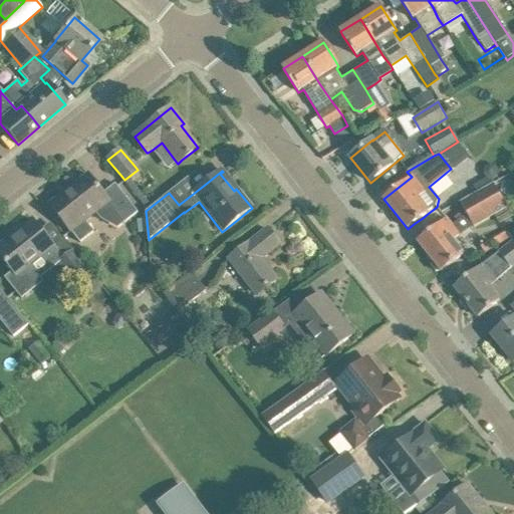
[(51,205),(50,205),(54,210),(63,221),(71,232),(79,242),(93,231),(85,221),(96,213),(108,203),(122,221),(137,211),(129,200),(115,185),(114,185),(117,188),(105,198),(103,194),(88,176),(74,186),(76,189),(53,207),(51,205)]
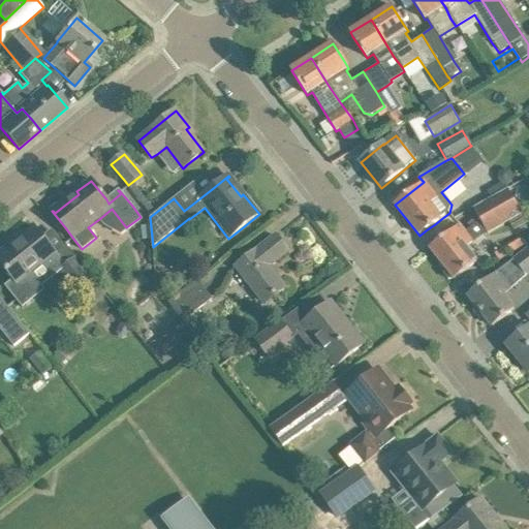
[(474,209),(480,221),(465,232),(459,225),(430,249),(446,269),(444,271),(444,274),(448,279),(453,280),(454,279),(455,280),(476,262),(465,248),(487,230),(489,234),(523,214),(508,189),(499,194),(474,209)]
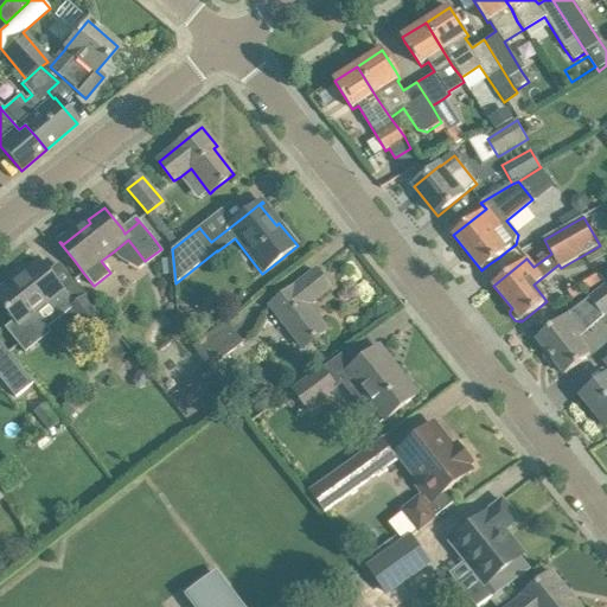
[(12,282),(0,292),(0,301),(10,314),(16,321),(6,328),(23,350),(26,355),(43,342),(39,337),(48,330),(36,315),(57,299),(59,296),(65,292),(46,269),(39,261),(39,262),(12,283),(12,282)]
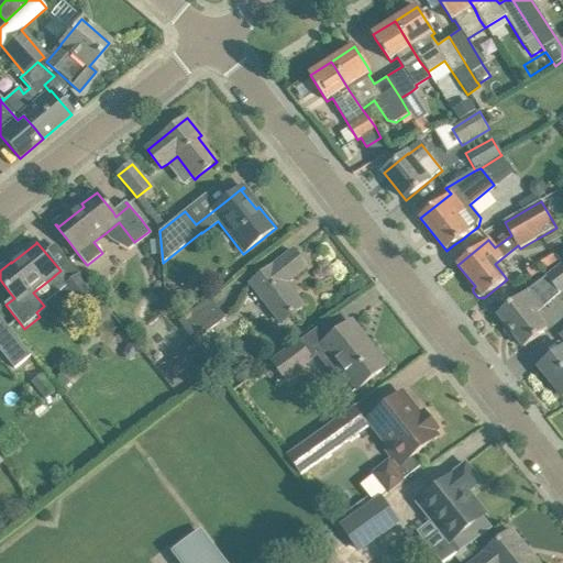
[(275,267),(274,266),(251,283),(283,323),(304,307),(286,284),(306,267),(294,252),(275,267)]
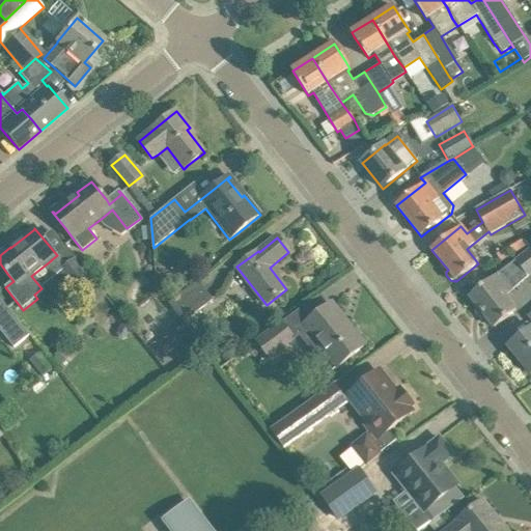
[(499,274),(470,297),(495,328),(516,311),(505,298),(513,291),(510,288),(526,277),(530,273),(530,247),(513,260),(499,274)]
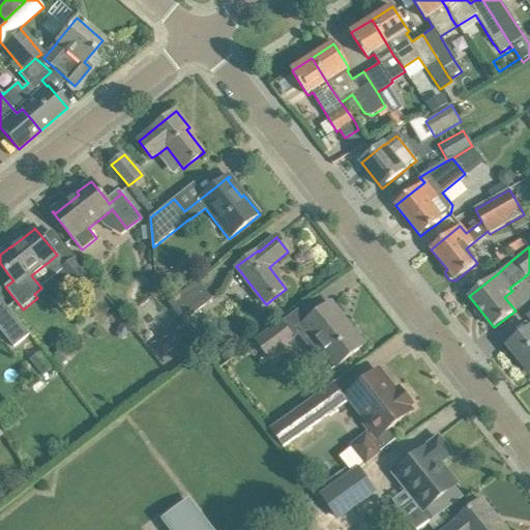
[(61,269),(58,271),(60,273),(77,296),(93,283),(75,259),(61,269)]
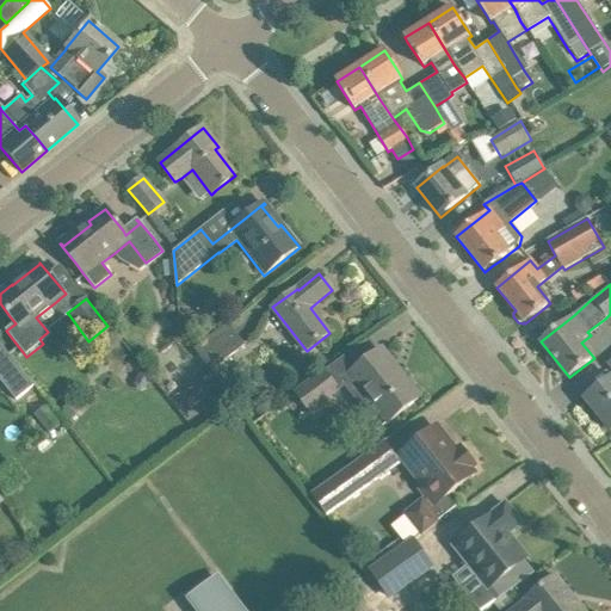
[(209,370),(244,344),(226,321),(192,347),(209,370)]
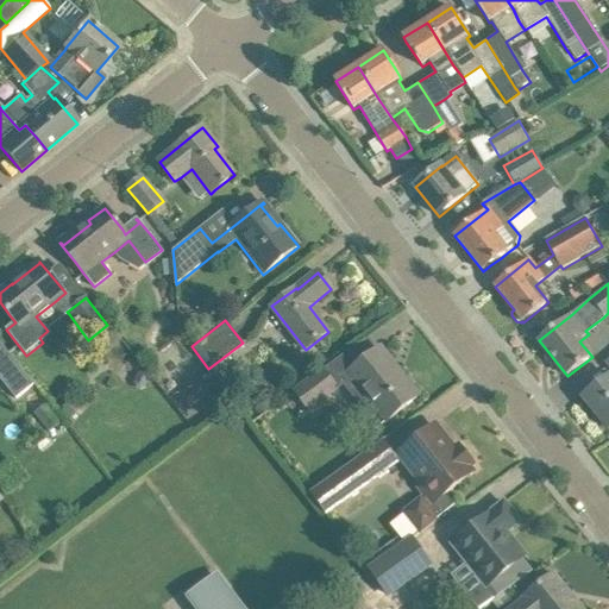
[(350,374),(340,382),(343,384),(368,416),(377,408),(387,421),(400,412),(418,396),(400,374),(396,377),(378,355),(382,351),(381,350),(362,364),(350,374)]
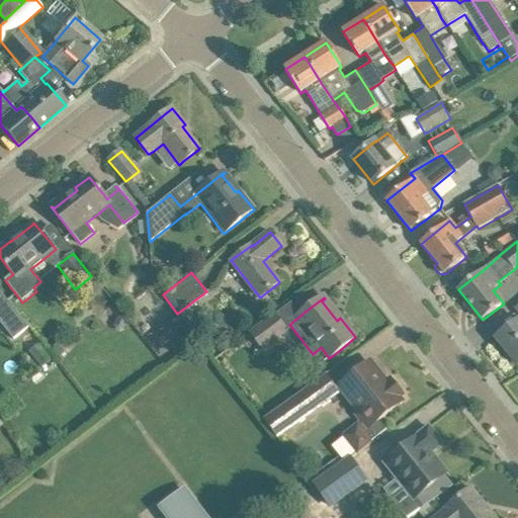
[(8,303),(0,308),(0,324),(11,338),(26,326),(8,303)]
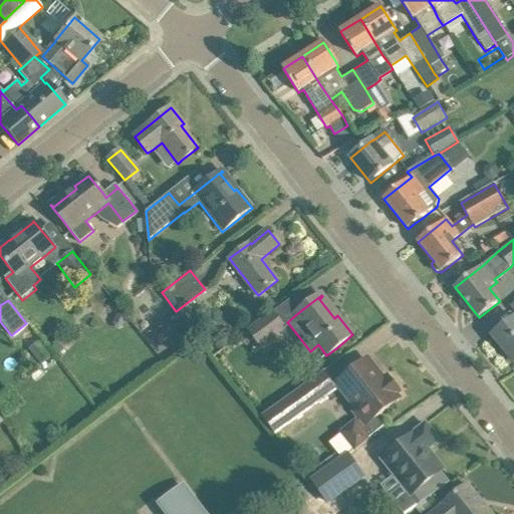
[(513,318),(493,335),(513,361),(513,303),(510,307),(513,311),(513,318)]
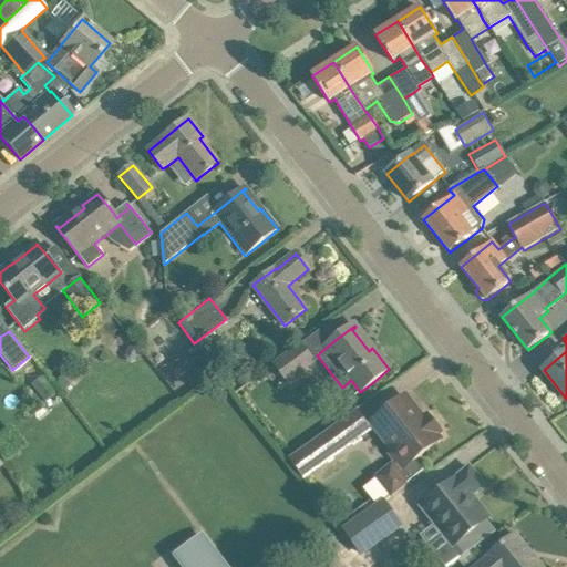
[(286,383),(315,362),(298,341),(270,362),(286,383)]
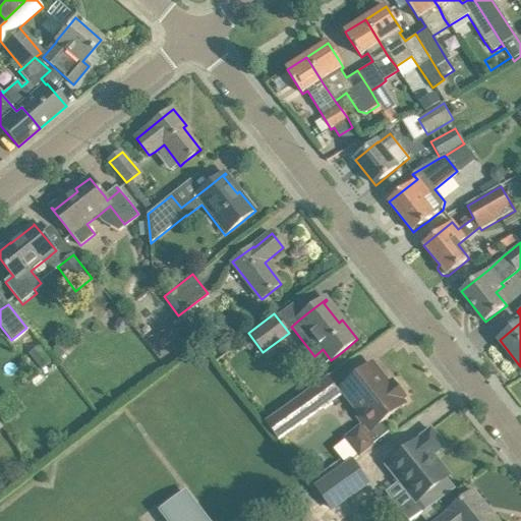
[(119,320),(115,328),(116,332),(120,334),(124,332),(128,324),(126,321),(123,319),(119,320)]
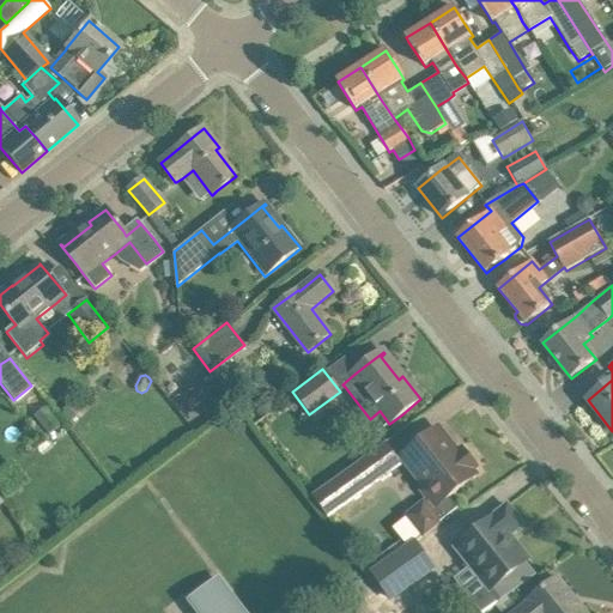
[(47,406),(34,417),(49,434),(61,423),(47,406)]
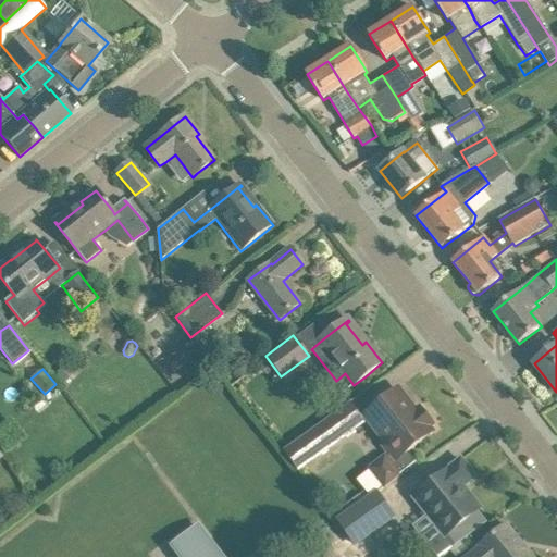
[(364,416),(363,417),(386,445),(383,447),(388,454),(386,456),(384,454),(367,467),(370,471),(382,487),(399,474),(417,462),(409,453),(417,446),(411,440),(424,431),(428,429),(428,428),(432,424),(433,425),(433,424),(420,408),(420,409),(420,410),(416,413),(397,390),(382,401),(364,416)]
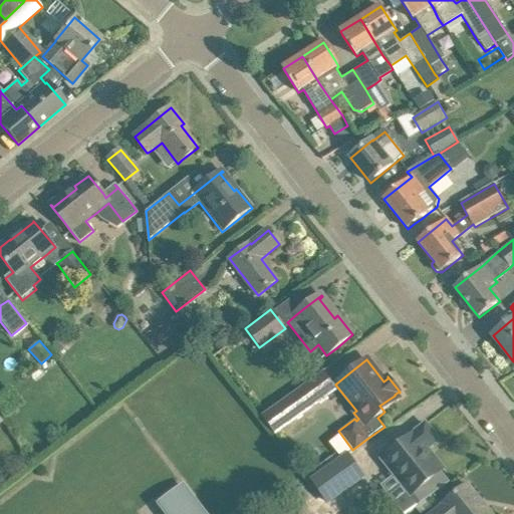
[(274,434),(305,411),(335,389),(323,371),(262,417),(274,434)]
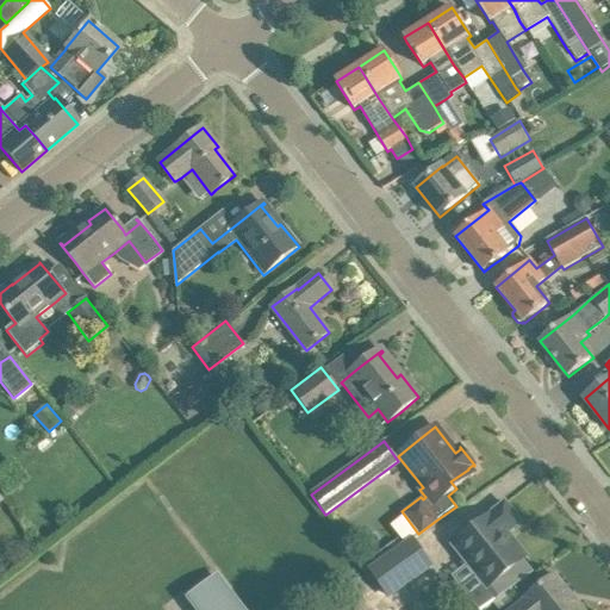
[(467,565),(452,577),(478,609),(481,609),(493,602),(496,599),(487,590),(506,574),(524,559),(505,535),(521,522),(505,503),(502,506),(486,518),(452,546),(467,565)]
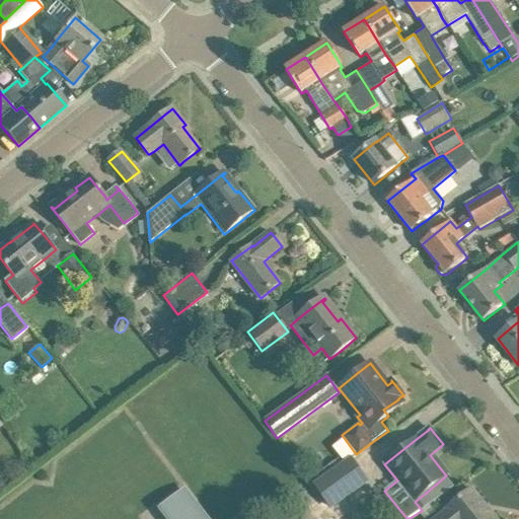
[(370,484),(353,458),(314,486),(332,511),(370,484)]
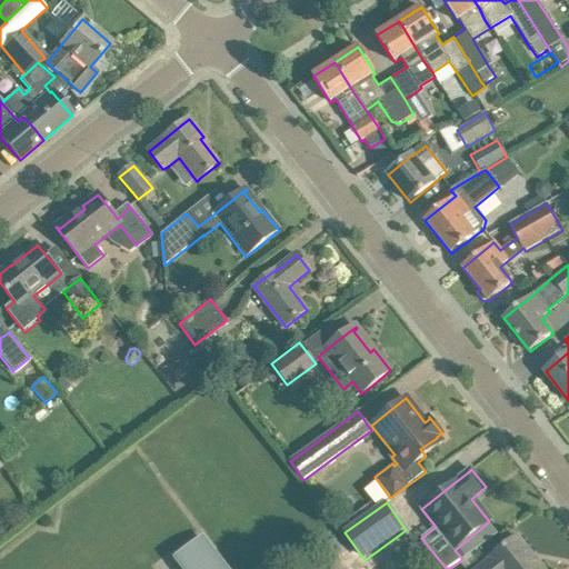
[(478,568),(542,568),(538,562),(535,563),(516,539),(518,538),(517,537),(510,542),(500,550),(490,559),(490,560),(483,566),(478,568)]
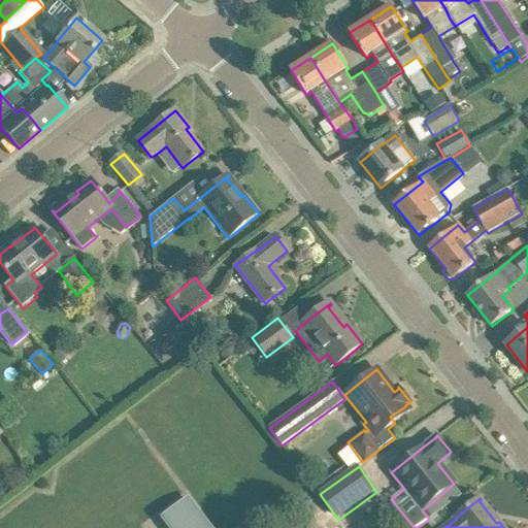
[(209,527),(190,502),(170,518),(178,527),(209,527)]
